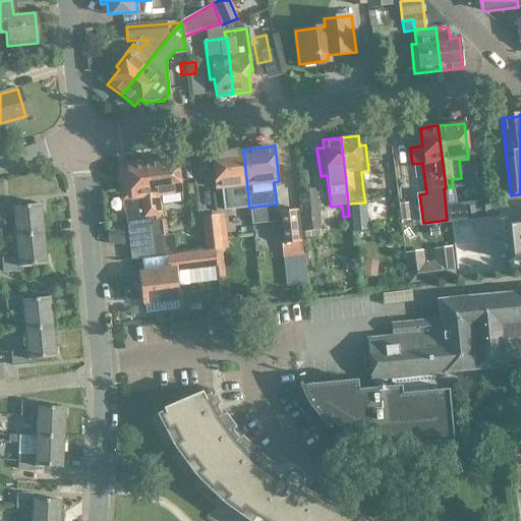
[(243,151),(242,150),(212,154),(217,189),(222,188),(225,211),(249,208),(243,151)]
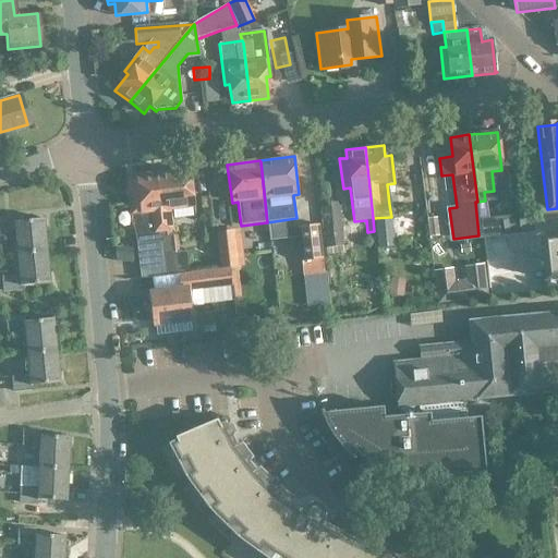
[(189,169),(154,173),(161,232),(172,231),(170,210),(193,207),(189,169)]
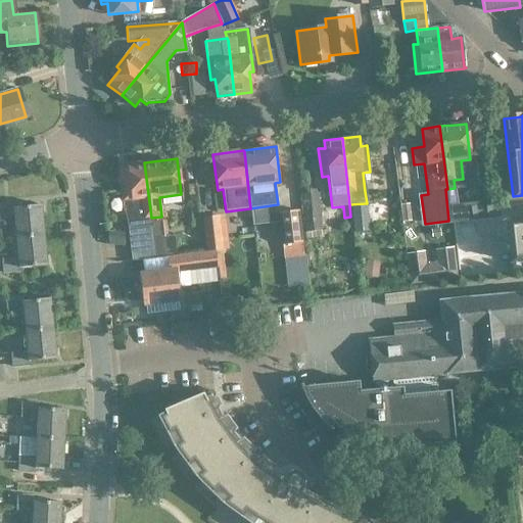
[(151,218),(144,162),(116,167),(122,202),(123,202),(124,210),(128,209),(130,222),(127,222),(132,262),(156,259),(154,242),(151,218)]
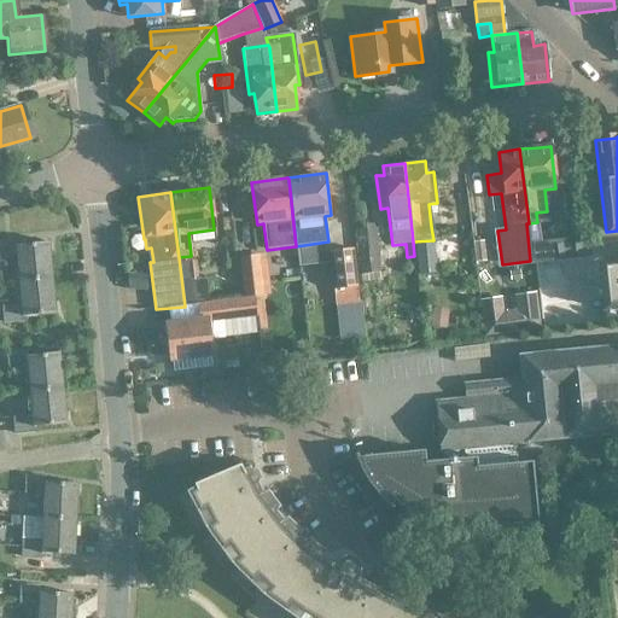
[(354,226),(360,275),(382,272),(375,223),(354,226)]
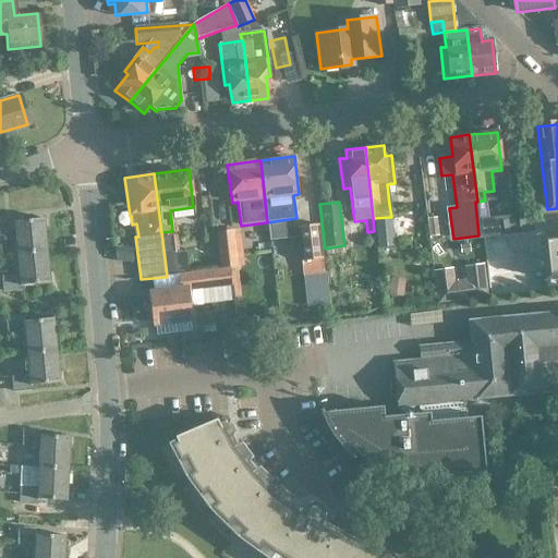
[(557,213),(526,213),(525,226),(557,227),(557,213)]
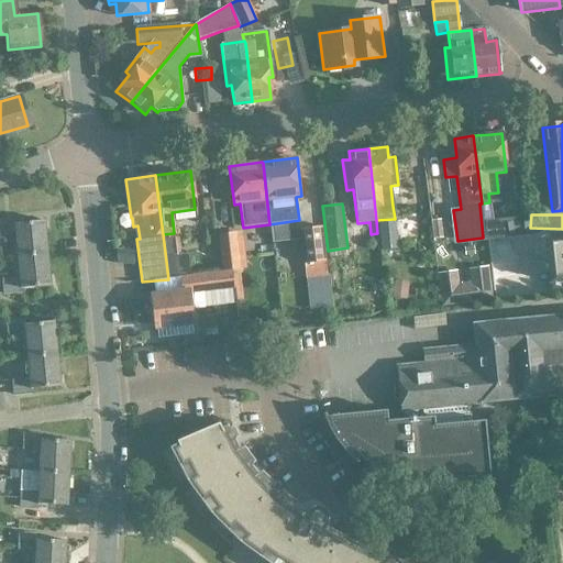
[(43,221),(13,223),(13,220),(0,220),(0,238),(15,238),(17,256),(46,253),(43,221)]
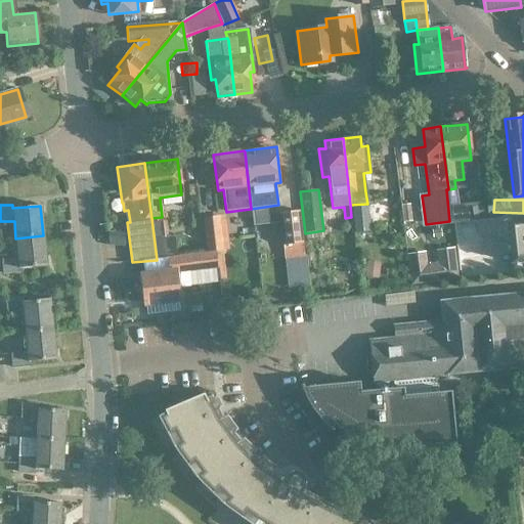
[(369,231),(367,207),(352,208),(353,232),(369,231)]
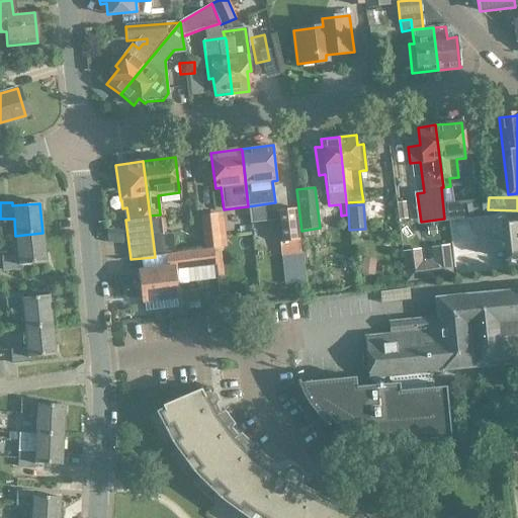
[(275,211),(279,243),(299,241),(295,208),(275,211)]
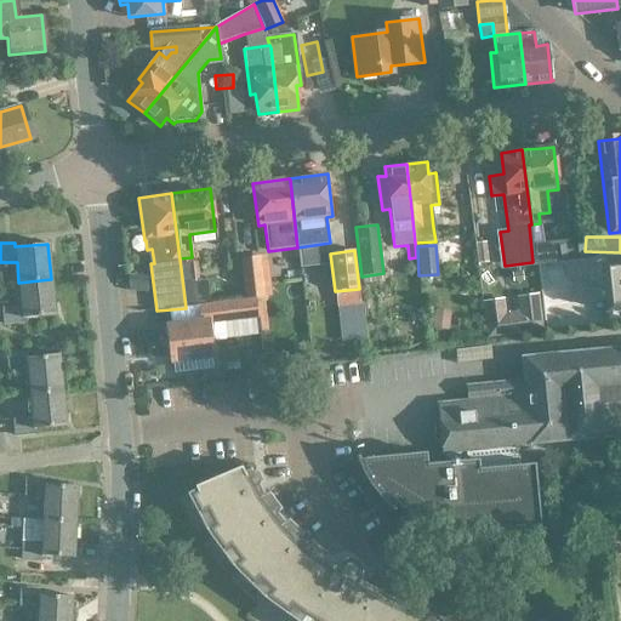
[(406,251),(389,251),(391,278),(408,277),(406,251)]
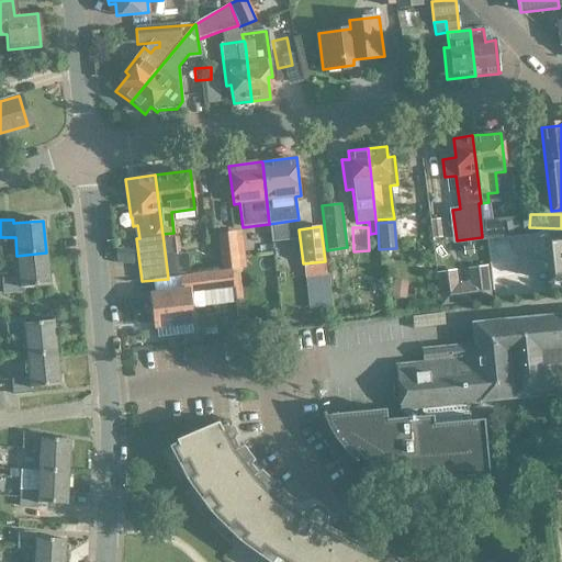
[(238,233),(216,236),(221,271),(244,268),(238,233)]
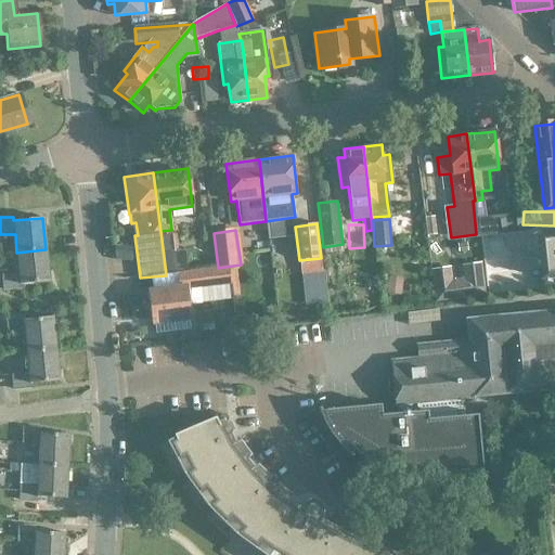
[(554,283),(554,232),(540,235),(544,284),(554,283)]
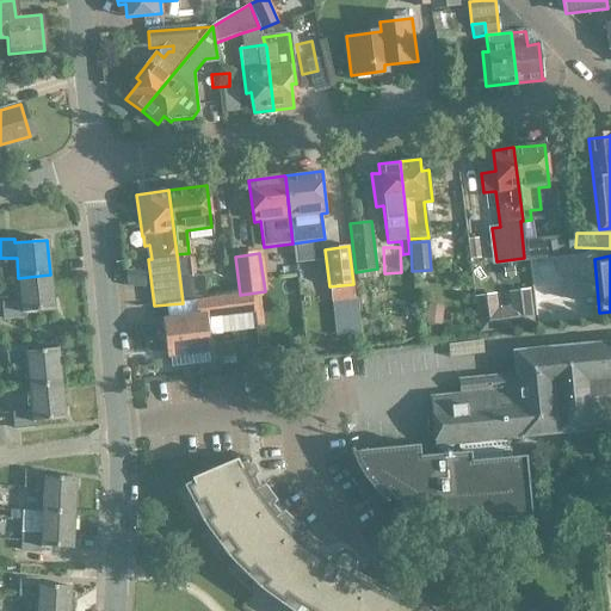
[(54,309),(50,275),(18,278),(20,301),(1,302),(4,321),(23,320),(22,313),(54,309)]
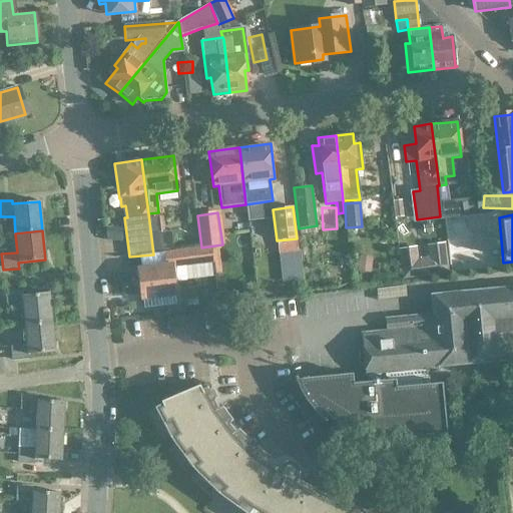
[(153,254),(175,251),(173,234),(151,237),(153,254)]
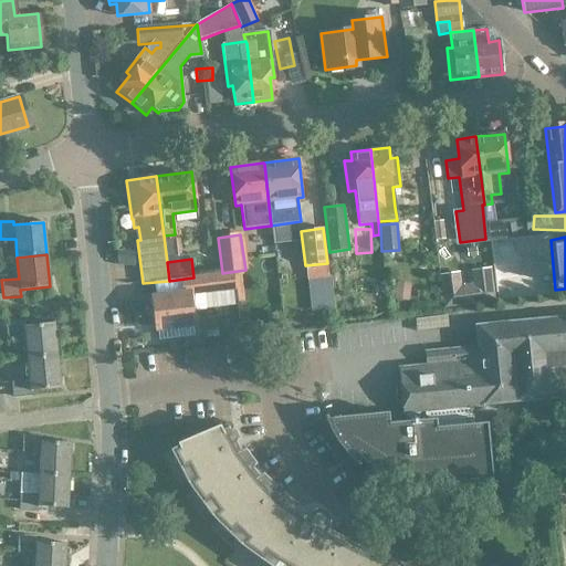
[(458,269),(439,271),(443,305),(493,299),(490,269),(470,272),(471,282),(460,283),(458,269)]
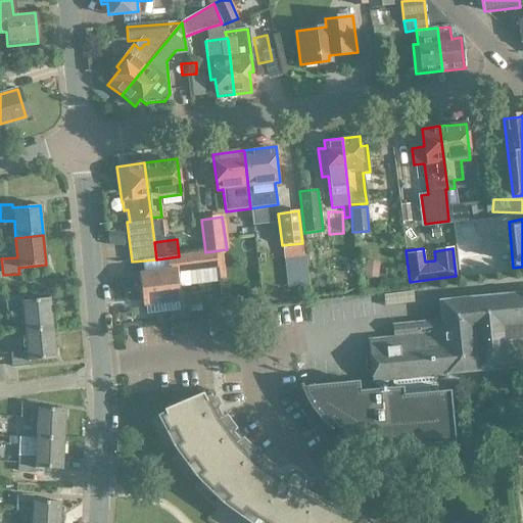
[(183,272),(216,269),(215,252),(181,256),(183,272)]
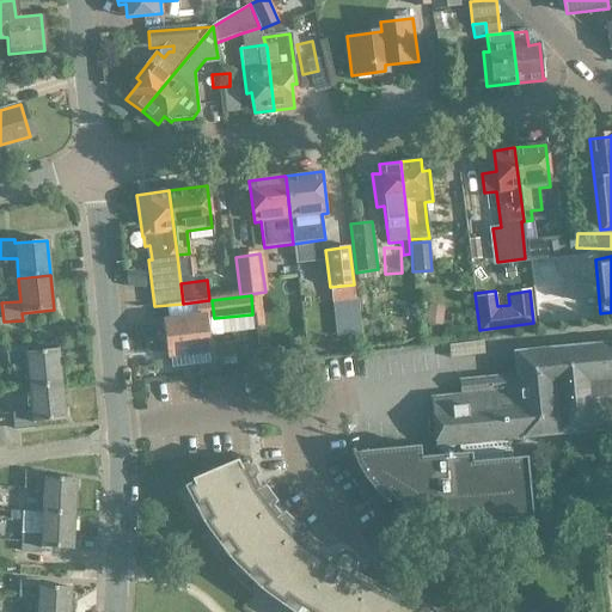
[(209,363),(203,320),(164,325),(170,368),(209,363)]
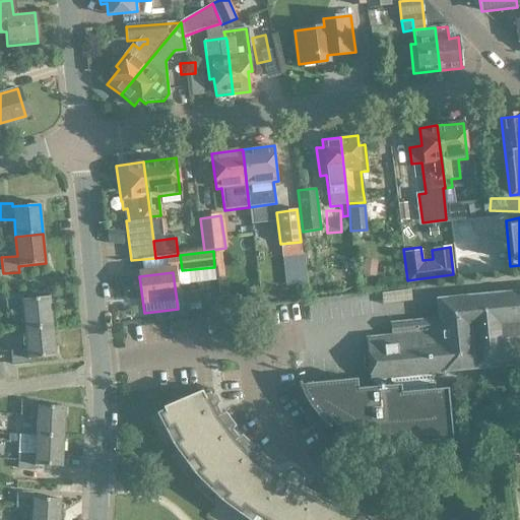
[(318,417),(329,428),(330,427),(328,425),(331,421),(343,430),(358,439),(372,444),(383,447),(394,449),(394,448),(391,447),(392,443),(402,444),(410,445),(427,446),(439,446),(454,445),(454,443),(452,443),(446,389),(434,390),(433,374),(519,366),(519,356),(519,340),(519,339),(519,295),(438,304),(439,320),(391,324),(392,336),(367,338),(369,355),(366,355),(367,368),(370,368),(371,380),(372,380),(373,388),(356,389),(355,380),(305,385),(301,386),(299,382),(298,383),(303,396),(310,408),(318,417)]
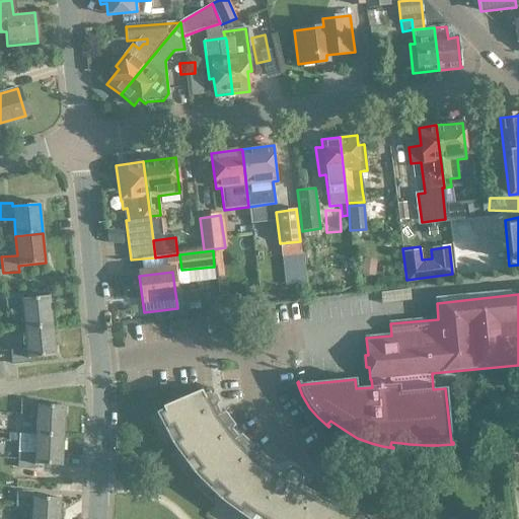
[(24,328),(52,326),(49,296),(21,299),(21,296),(6,297),(7,312),(23,311),(24,328)]
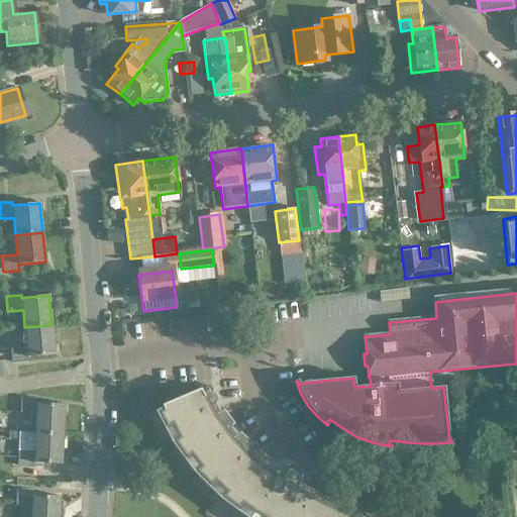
[(52,325),(24,327),(26,347),(10,349),(11,365),(28,363),(27,357),(55,354),(52,325)]
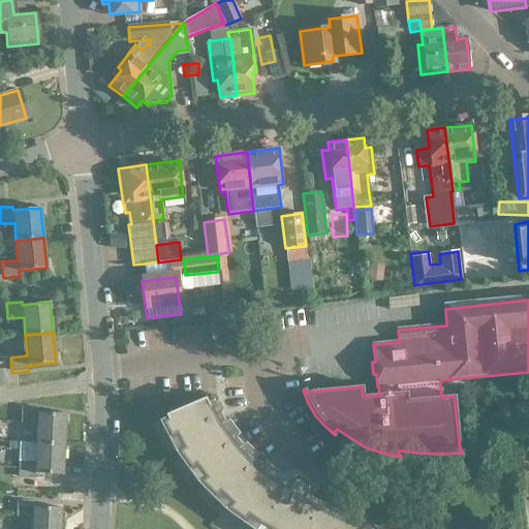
[(361,528),(358,528),(333,518),(309,504),(302,500),(306,492),(307,486),(305,479),(299,476),(292,476),(287,480),(278,474),(273,481),(258,471),(237,449),(219,426),(205,398),(164,415),(166,419),(161,423),(169,438),(175,435),(182,447),(176,452),(180,457),(180,456),(190,469),(194,466),(204,477),(198,481),(203,486),(215,497),(219,493),(229,503),(225,508),(230,512),(230,511),(244,522),(247,517),(253,521),(259,525),(256,528),(361,528)]
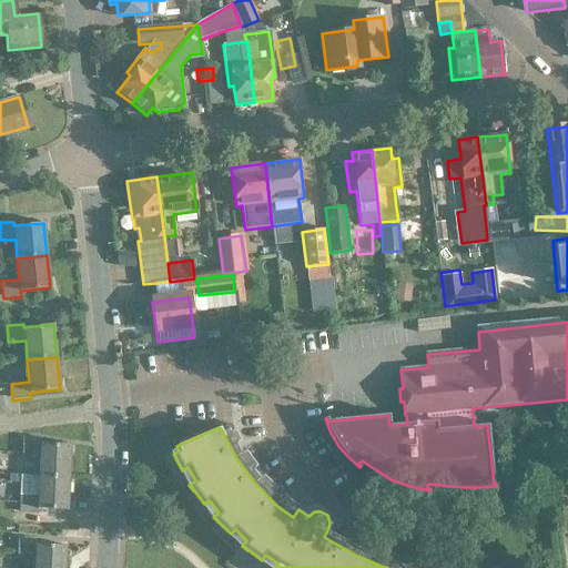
[(71,447),(41,445),(41,438),(23,437),(22,455),(40,456),(39,478),(69,479),(71,447)]
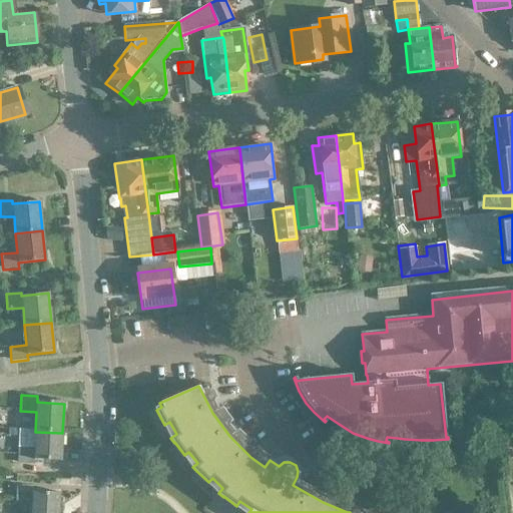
[(61,463),(62,433),(35,432),(34,449),(18,449),(18,464),(34,465),(34,461),(61,463)]
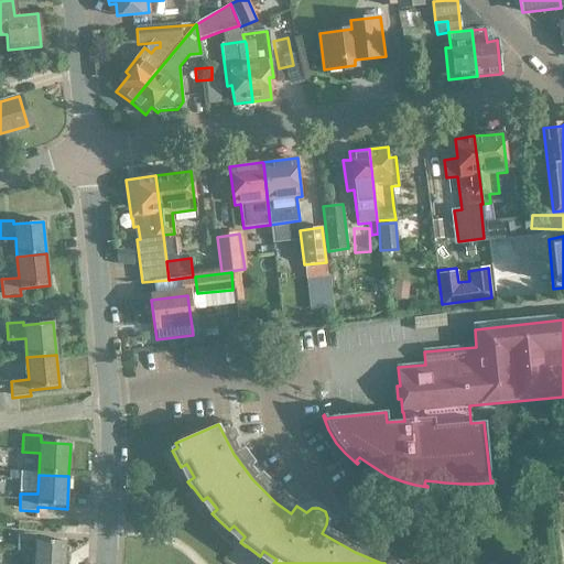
[(64,563),(66,544),(36,542),(36,535),(17,535),(17,552),(35,553),(34,563),(64,563)]
